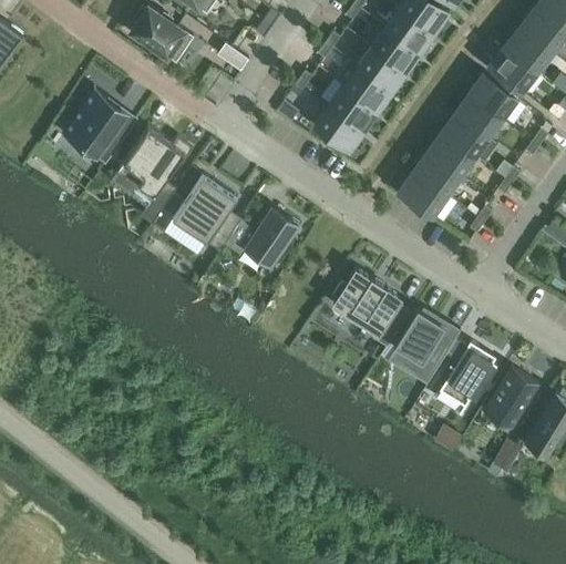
[(186,0),(207,14),(217,0),(186,0)]
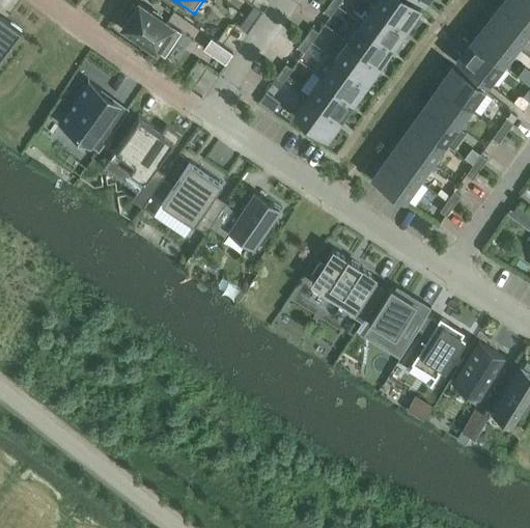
[(334,0),(332,4),(338,8),(344,0),(334,0)]
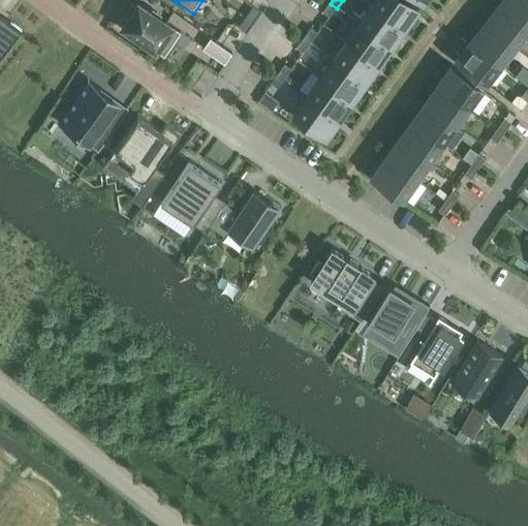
[(403,0),(378,0),(373,7),(404,29),(417,10),(403,0)]
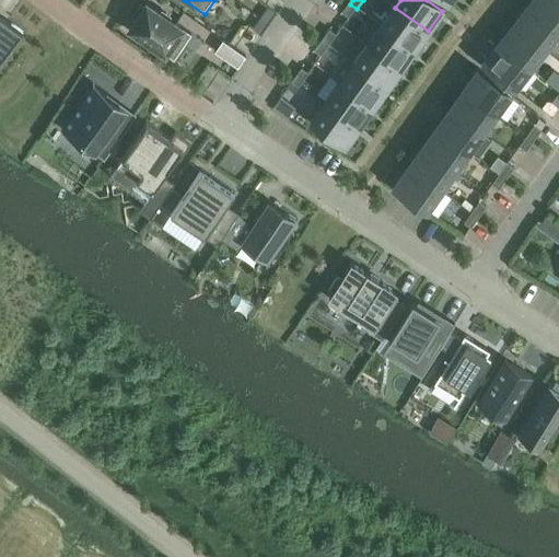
[(558,2),(555,0),(535,0),(528,9),(558,33),(558,2)]
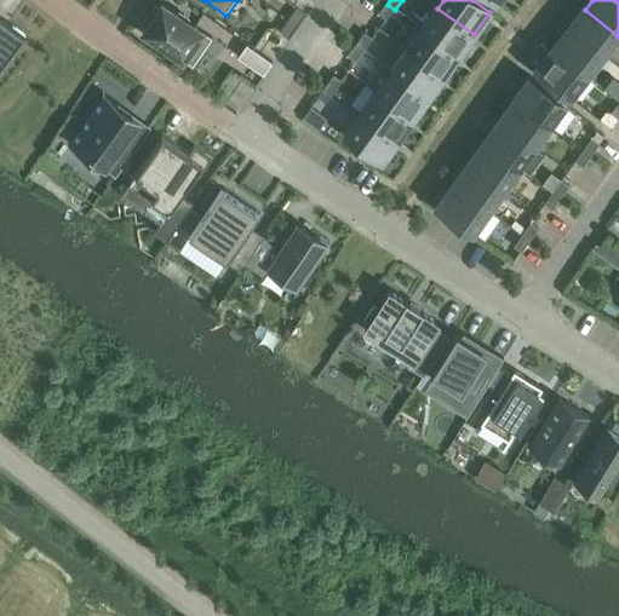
[(395,10),(388,5),(379,17),(387,22),(395,10)]
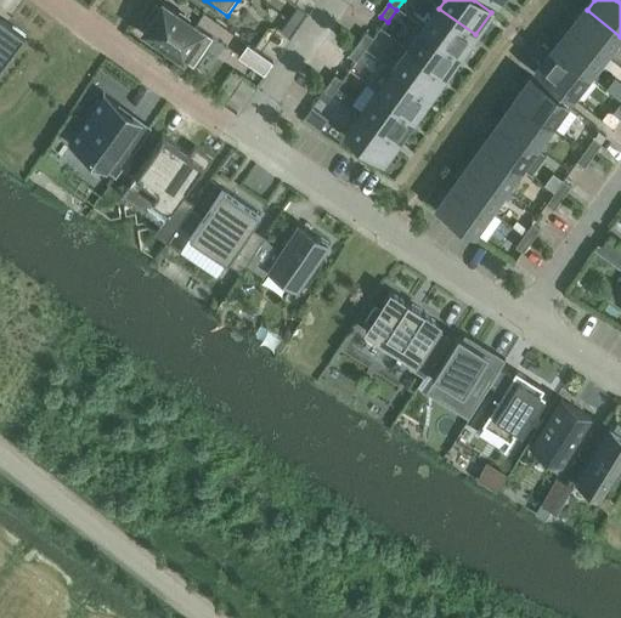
[(195,69),(213,41),(163,6),(161,11),(157,9),(148,21),(152,23),(144,34),(158,45),(170,54),(170,52),(195,69)]
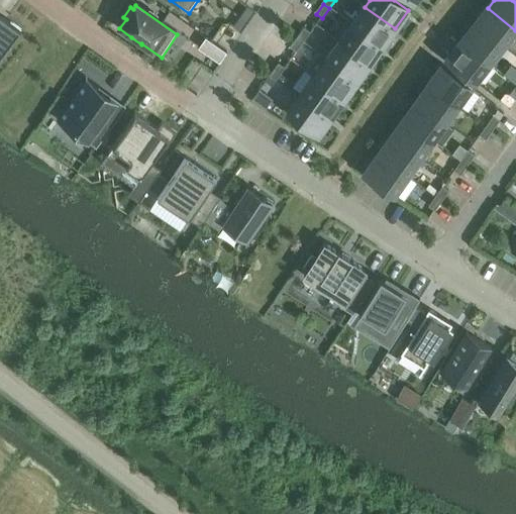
[(395,28),(365,7),(352,24),(383,46),(395,28)]
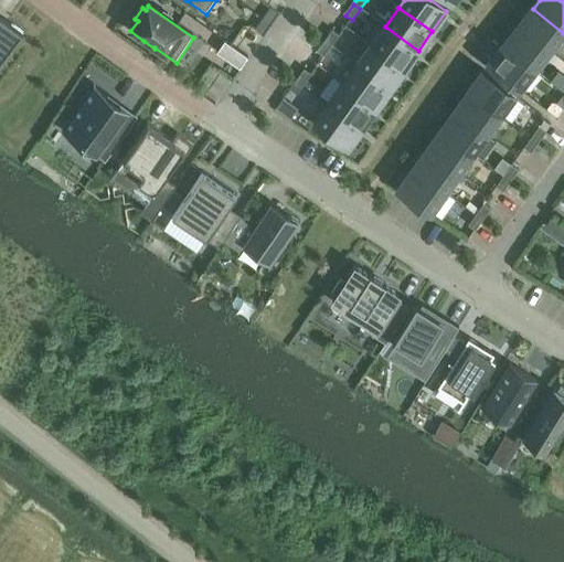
[(563,33),(533,9),(518,28),(550,53),(563,35),(563,33)]
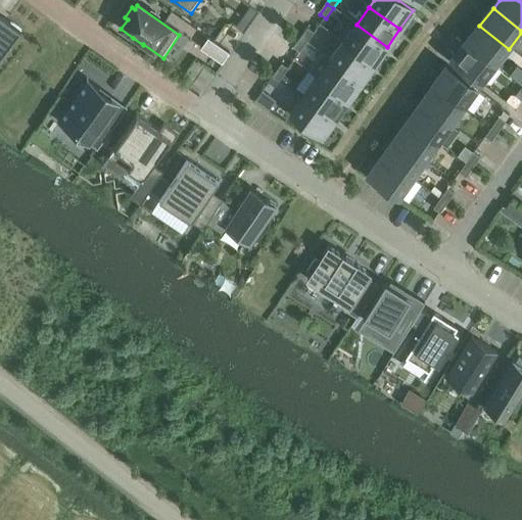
[(244,19),(251,25),(258,14),(251,9),(244,19)]
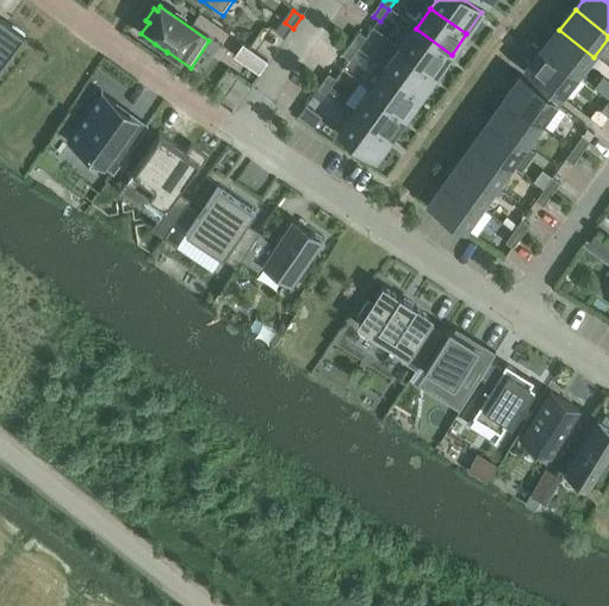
[(284,41),(293,29),(285,23),(277,35),(284,41)]
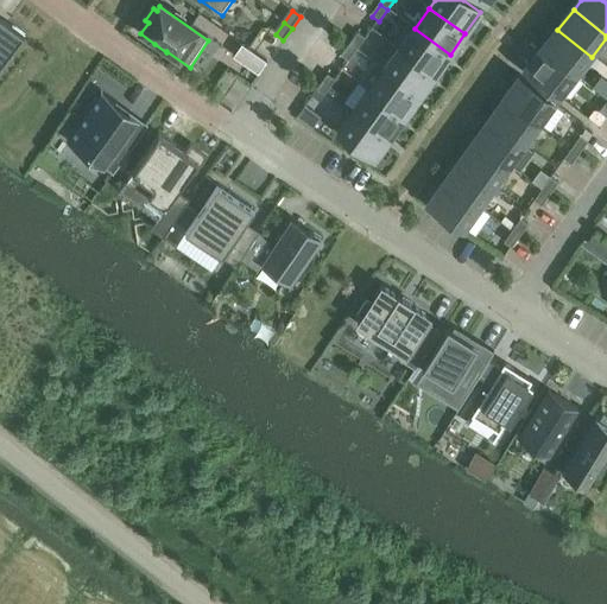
[(8,25),(5,29),(0,25),(0,70),(25,37),(8,25)]
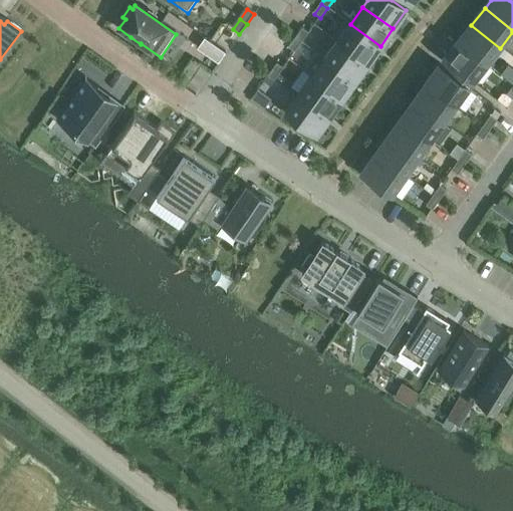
[(350,24),(337,42),(367,63),(380,46),(350,24)]
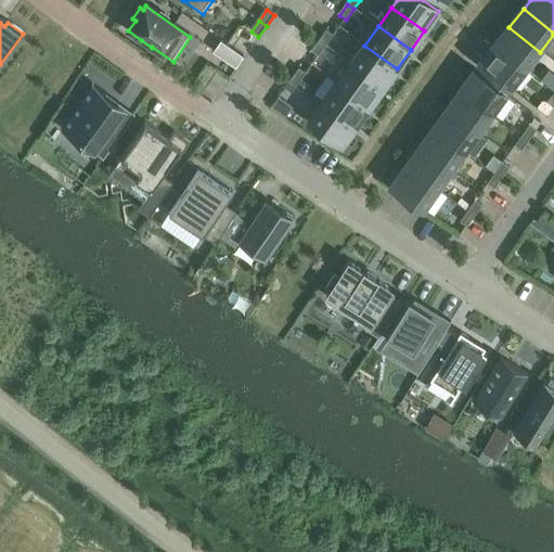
[(540,52),(509,27),(494,46),(526,71),(540,52)]
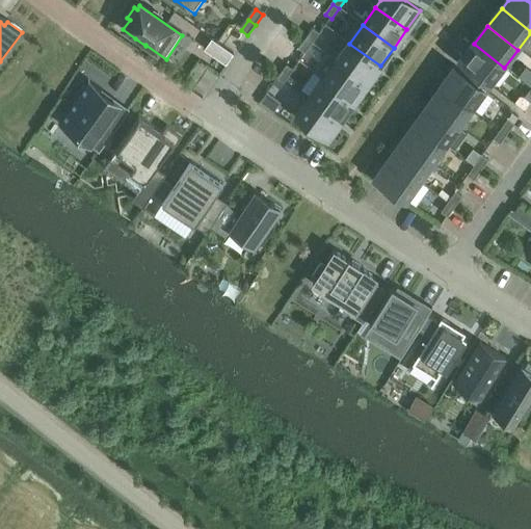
[(306,41),(313,46),(320,35),(313,30),(306,41)]
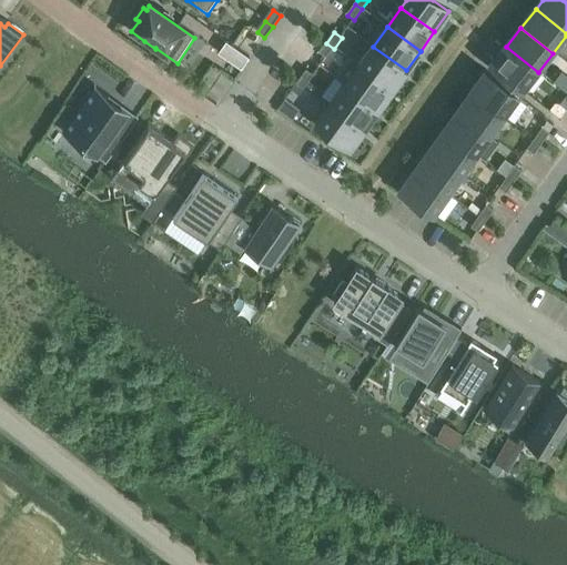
[(226,43),(219,56),(242,71),(250,60),(226,43)]
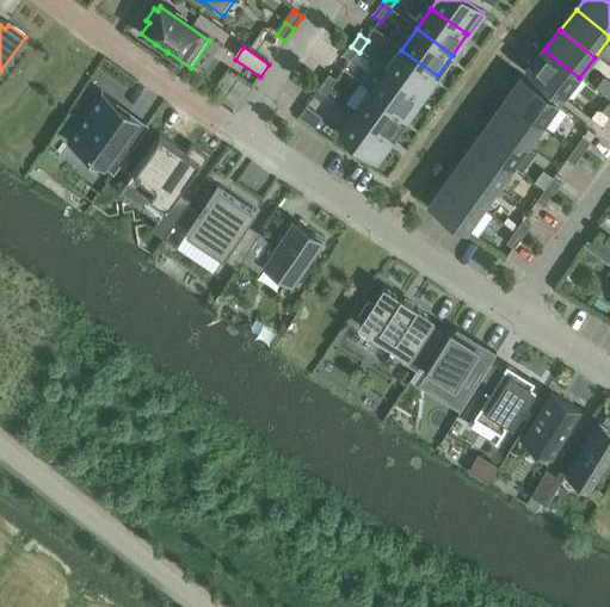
[(359,53),(351,47),(343,59),(351,63),(359,53)]
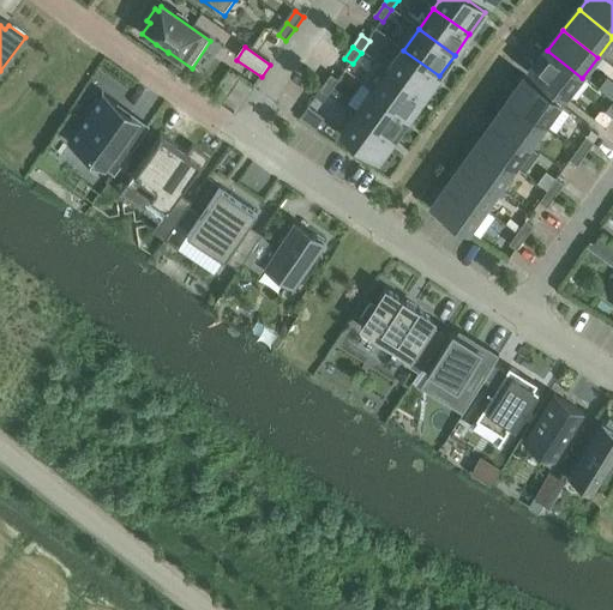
[(439,76),(403,50),(388,72),(424,97),(439,76)]
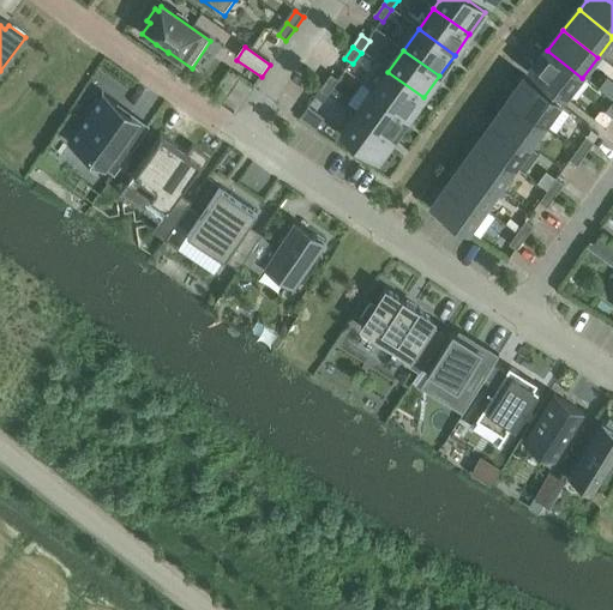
[(582,78),(547,50),(530,72),(565,100),(582,78)]
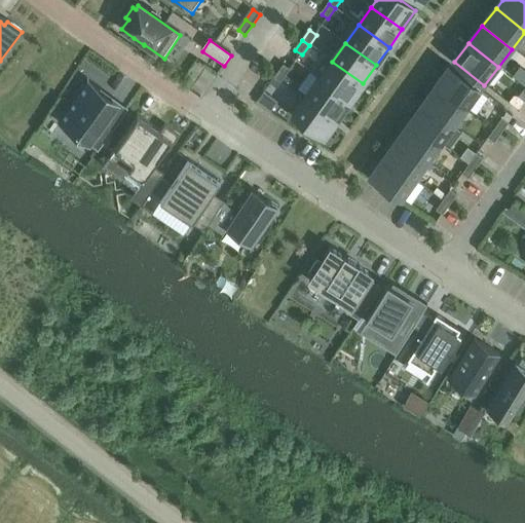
[(363,83),(332,62),(320,79),(350,102),(363,83)]
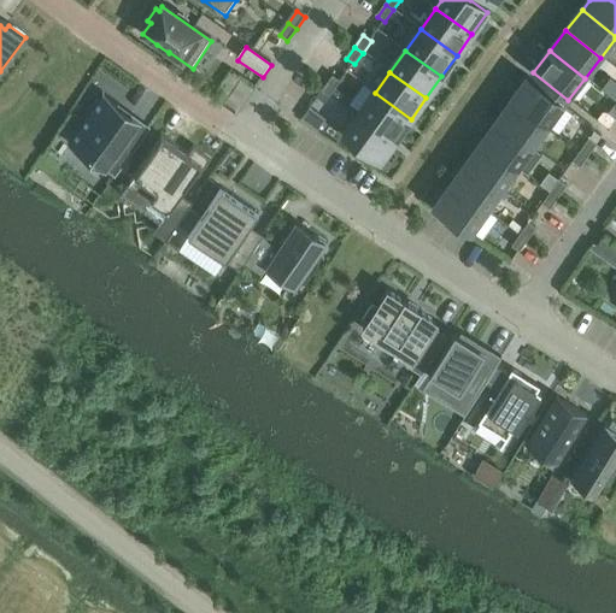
[(333,77),(324,89),(332,95),(341,83),(333,77)]
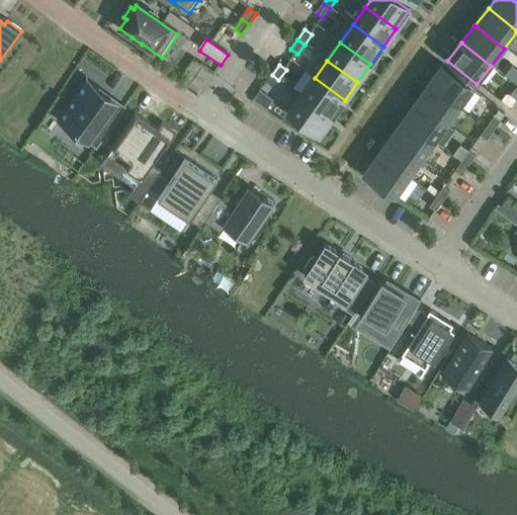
[(442,67),(429,85),(459,107),(472,88),(442,67)]
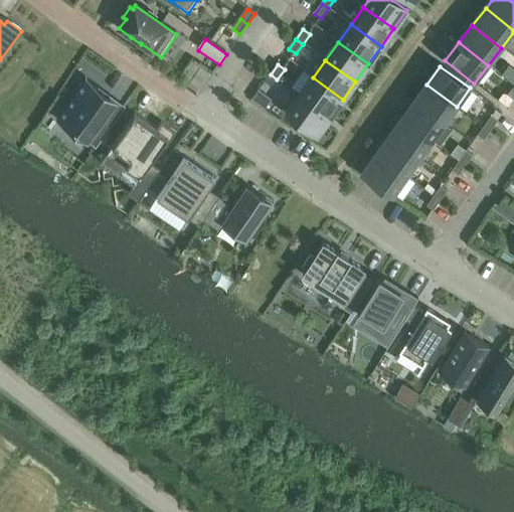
[(277,79),(271,74),(264,84),(271,89),(277,79)]
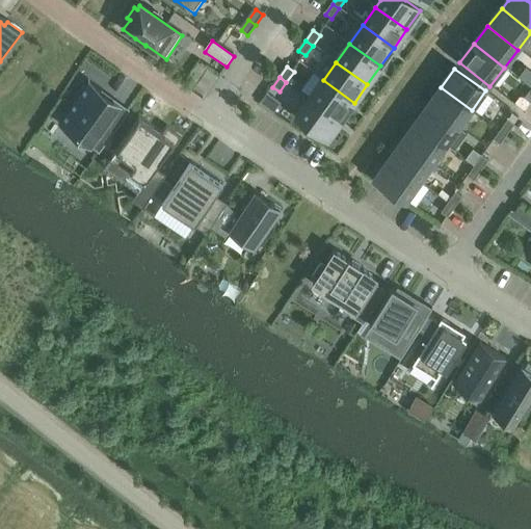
[(323,80),(310,99),(341,121),(354,103),(323,80)]
